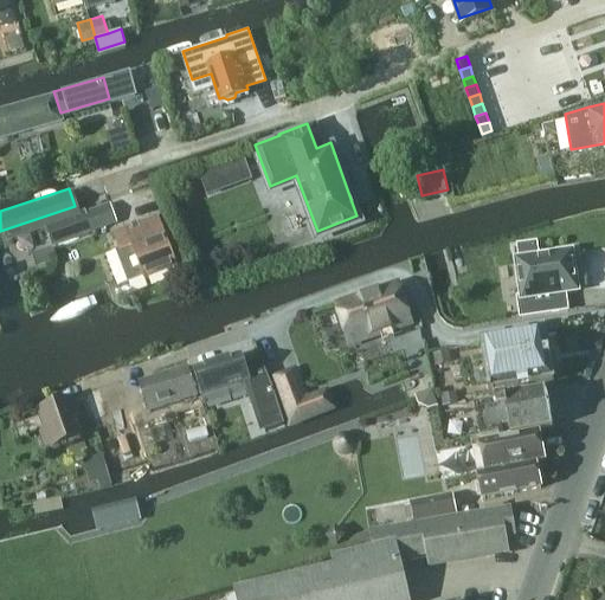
[(96,204),(46,223),(52,240),(116,218),(109,199),(96,204)]
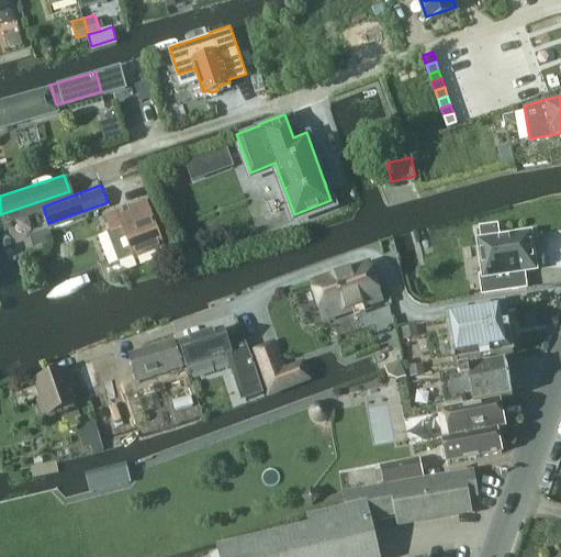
[(134,253),(134,255),(164,243),(145,197),(105,213),(111,227),(108,229),(119,255),(123,256),(134,253)]
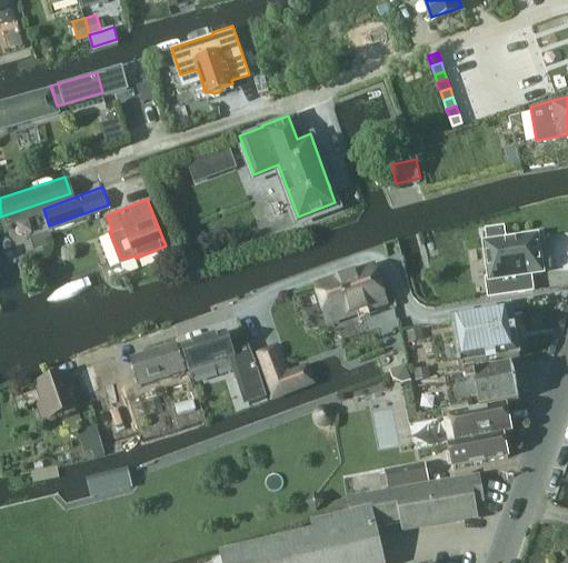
[(541,269),(536,232),(505,237),(502,223),(485,227),(487,239),(484,240),(489,274),(486,275),(488,294),(532,288),(529,270),(541,269)]
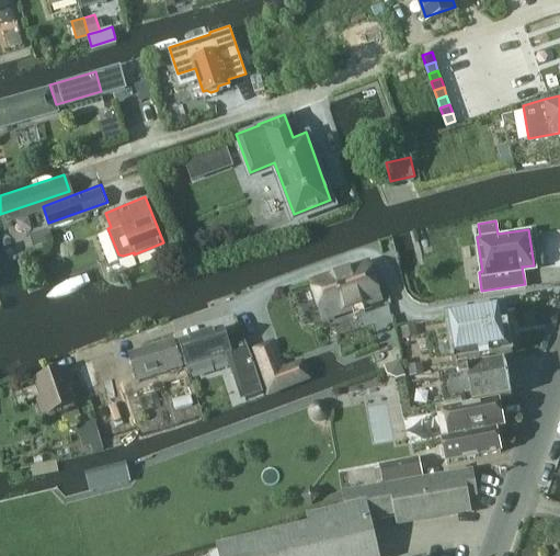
[(379,295),(368,260),(311,280),(322,315),(379,295)]
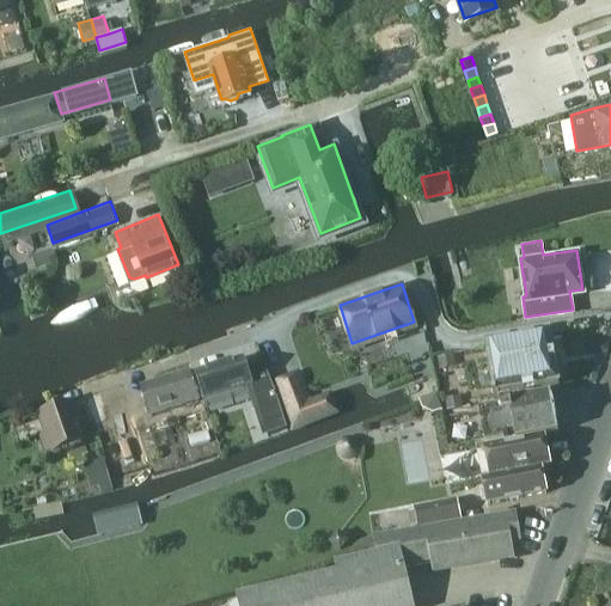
[(493,393),(560,381),(550,329),(483,341),(493,393)]
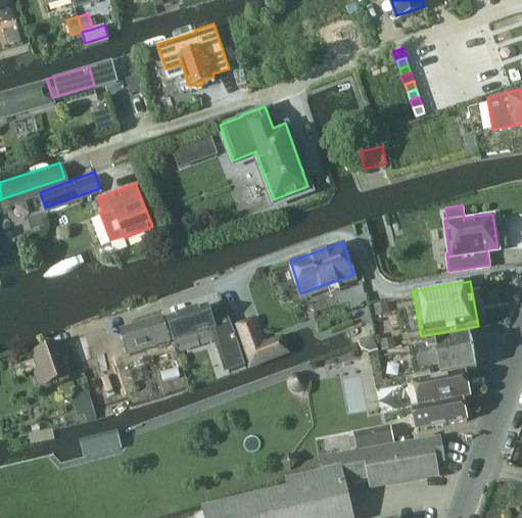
[(174,339),(215,326),(226,361),(242,356),(234,330),(226,310),(212,314),(208,302),(165,316),(174,339)]
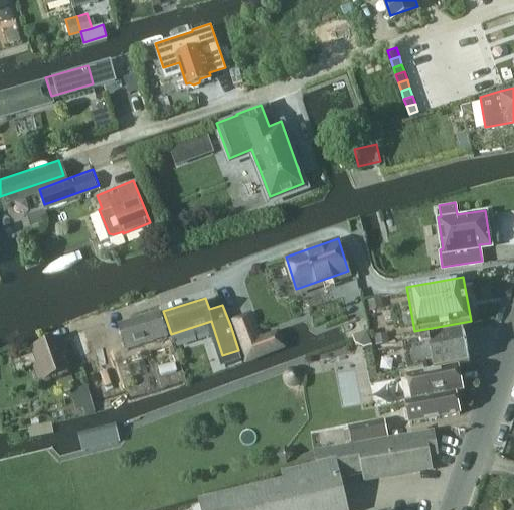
[(126,346),(166,333),(158,308),(118,322),(126,346)]
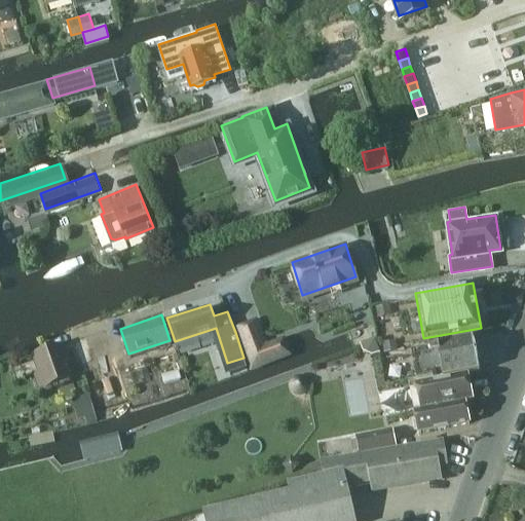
[(236,328),(250,364),(291,348),(284,332),(266,339),(257,315),(235,323),(236,328)]
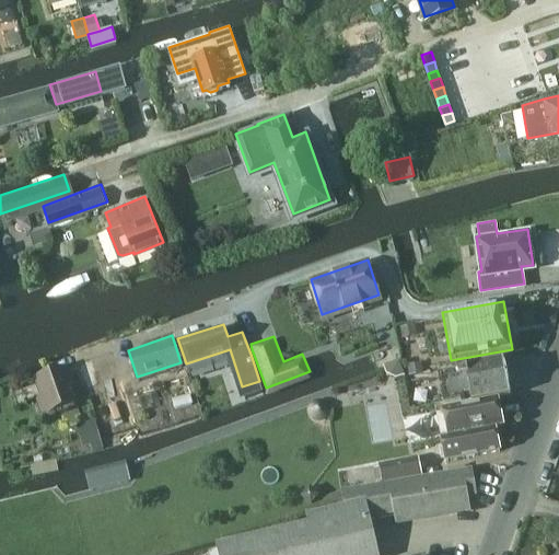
[(112,361),(107,349),(78,359),(89,391),(100,388),(93,368),(112,361)]
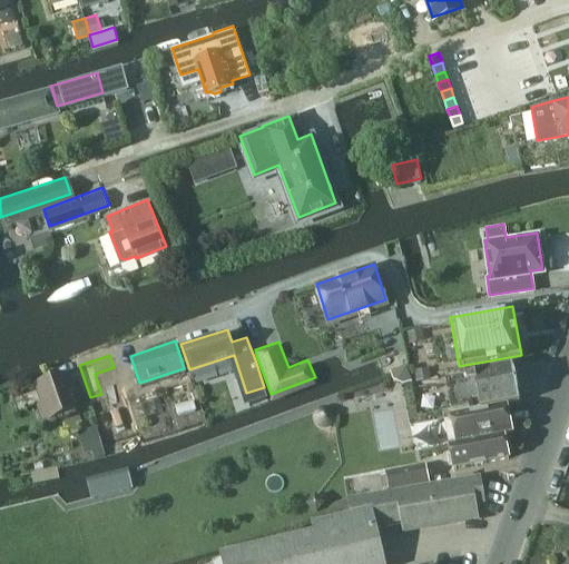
[(396,379),(405,384),(414,379),(409,364),(393,369),(396,379)]
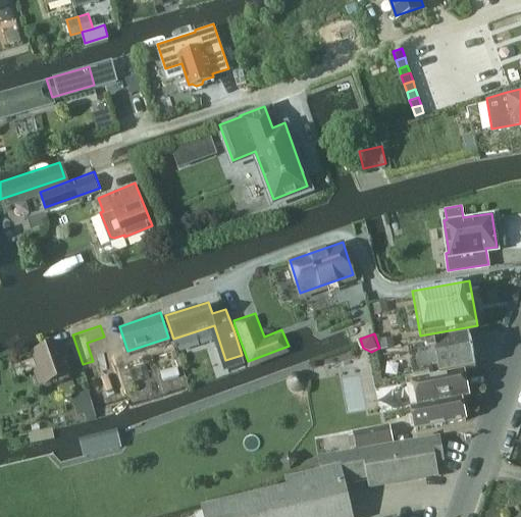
[(441,371),(464,368),(475,365),(469,333),(408,345),(413,371),(440,366),(441,371)]
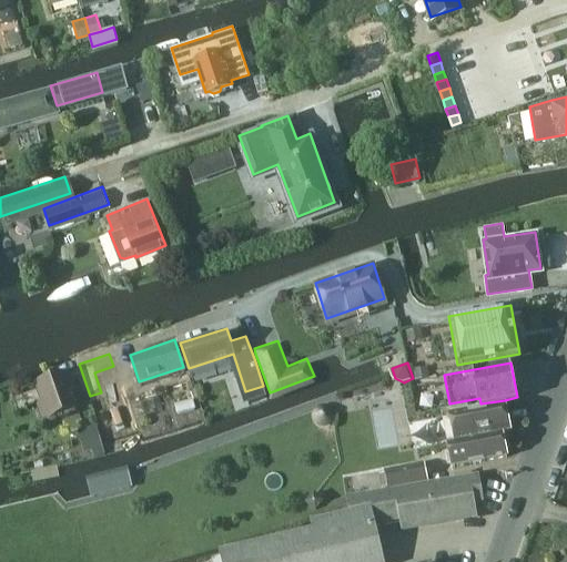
[(68,406),(78,402),(66,368),(37,378),(49,412),(58,409),(59,414),(70,410),(68,406)]
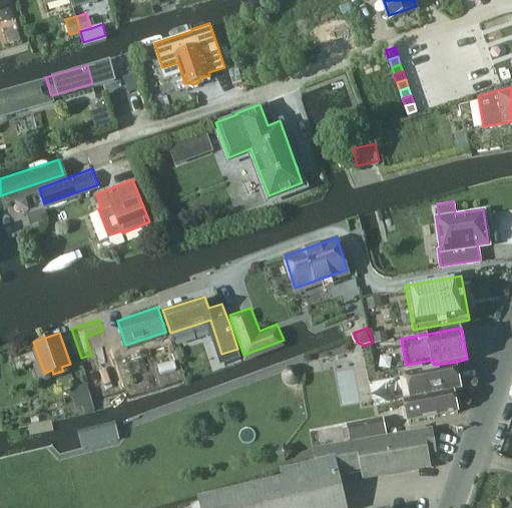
[(456,362),(434,365),(406,370),(411,395),(411,396),(453,388),(454,388),(461,387),(456,362)]
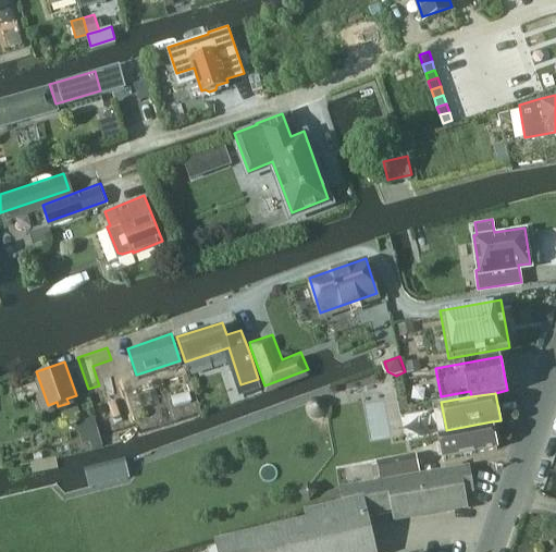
[(95,418),(77,422),(82,439),(99,434),(95,418)]
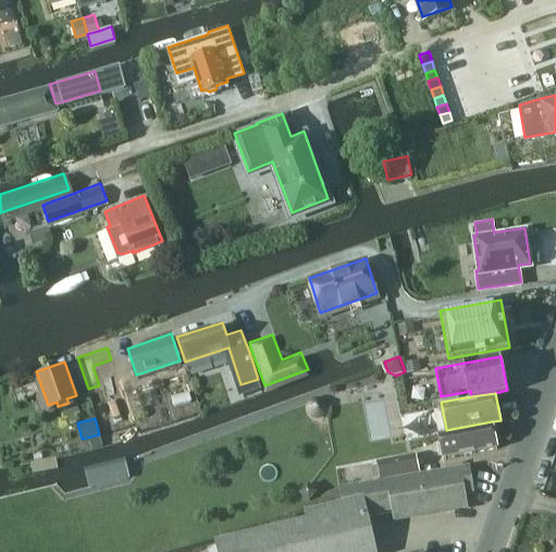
[(446,430),(446,429),(439,430),(443,455),(497,444),(493,421),(492,421),(446,430)]
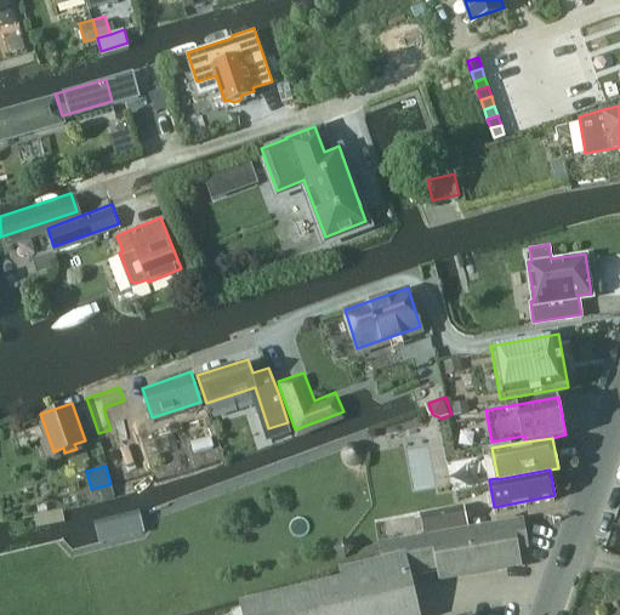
[(421,511),(425,533),(468,524),(465,504),(421,511)]
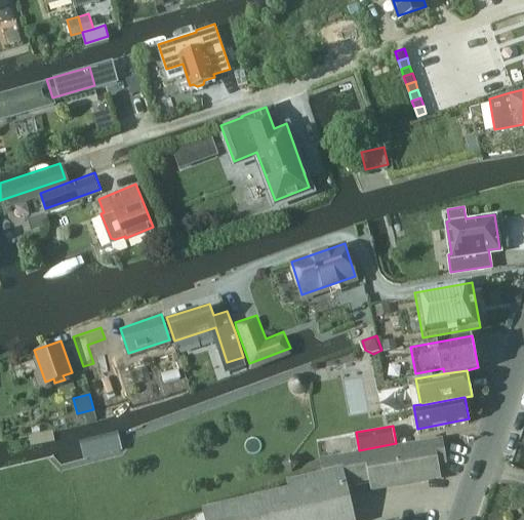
[(442,457),(438,436),(396,443),(319,456),(321,471),(287,479),(289,487),(203,508),(205,519),(354,519),(345,482),(369,478),(370,484),(436,473),(434,460),(442,457)]
